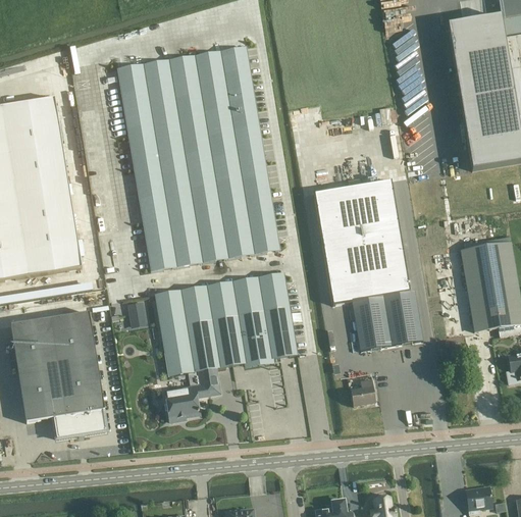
[(520,13),(501,17),(505,38),(504,38),(520,141),(520,13)]
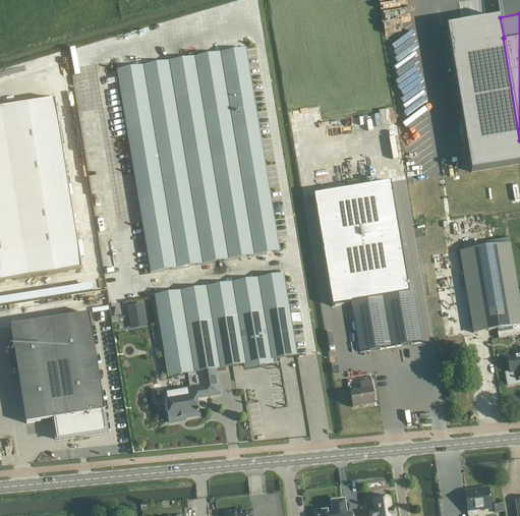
[(493,16),(446,24),(470,168),(517,161),(519,159),(519,140),(503,38),(504,38),(500,17),(500,15),(493,16)]
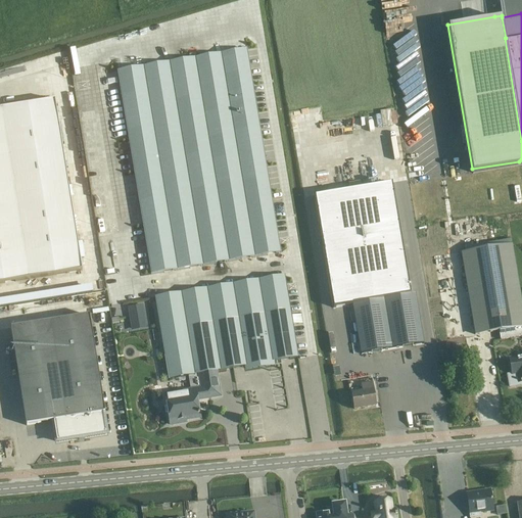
[(115,66),(131,157),(149,270),(279,248),(247,45),(115,66)]
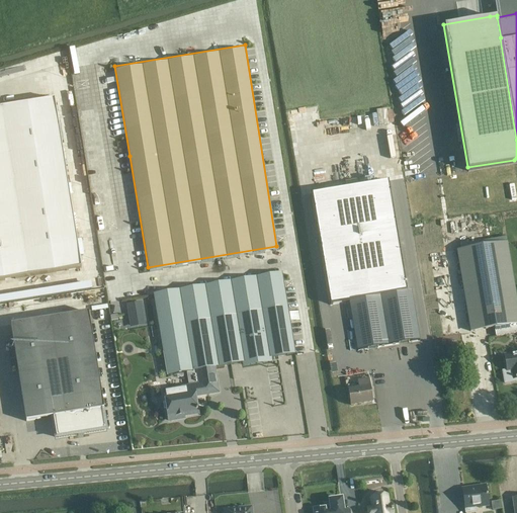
[(0,276),(80,264),(53,95),(0,103),(0,276)]
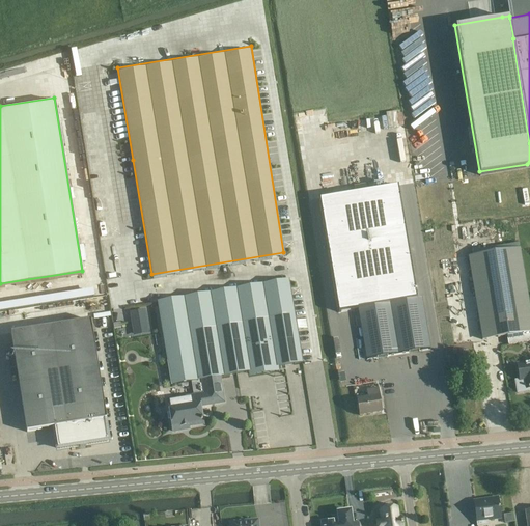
[(396,182),(322,194),(334,272),(340,307),(415,295),(409,259),(396,182)]
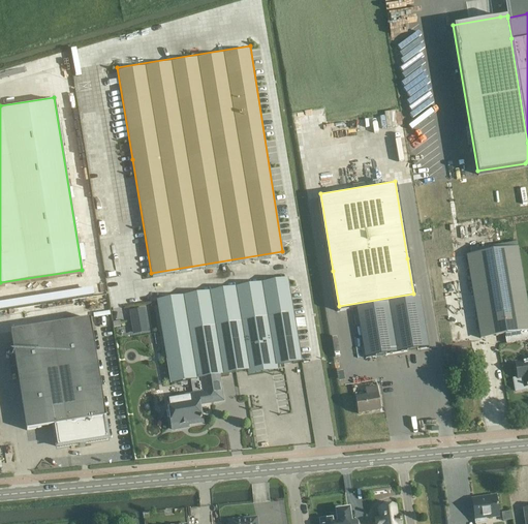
[(527,311),(517,242),(465,251),(479,334),(503,330),(527,325),(527,311)]
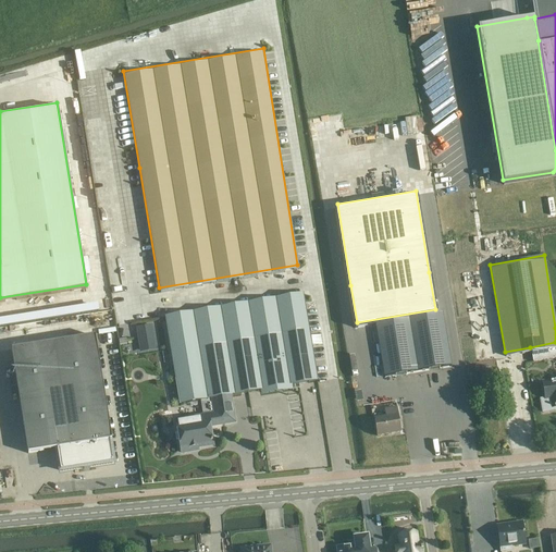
[(177,400),(212,393),(229,391),(317,376),(310,342),(322,340),(320,330),(309,332),(306,316),(301,290),(163,313),(177,400)]
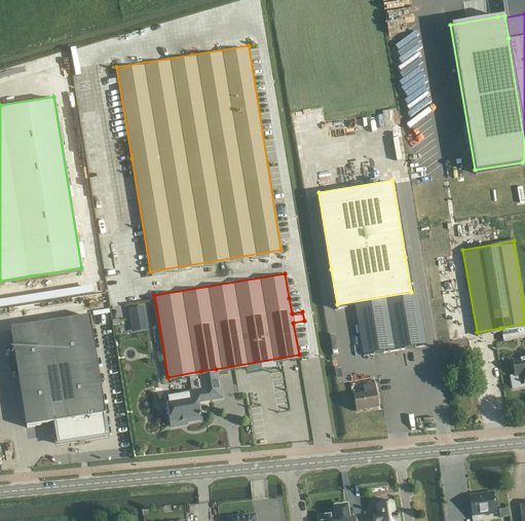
[(354,301),(363,351),(394,346),(424,341),(416,291),(385,296),(375,298),(354,301)]
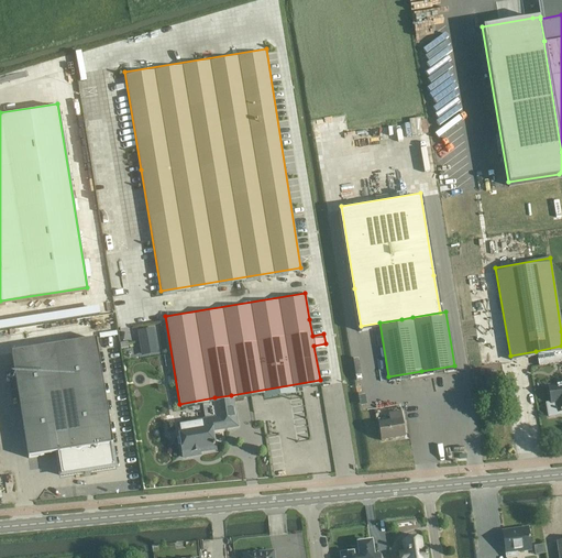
[(163,329),(155,330),(157,342),(165,341),(163,329)]
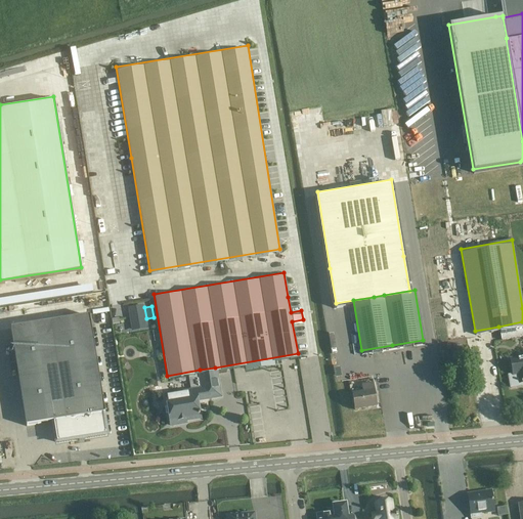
[(10,323),(26,422),(52,418),(56,438),(105,430),(102,409),(104,409),(88,311),(10,323)]
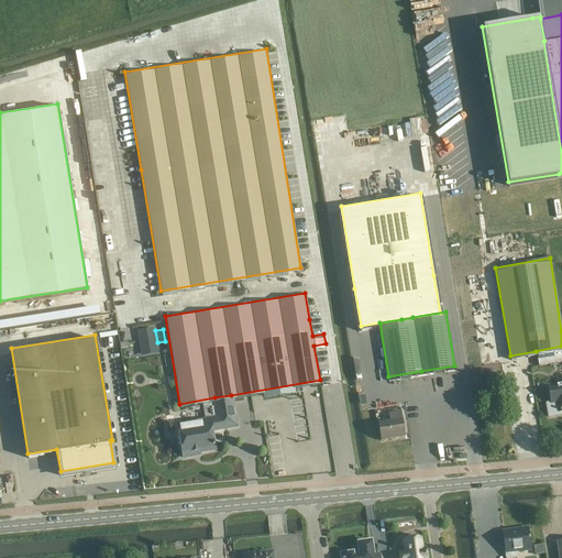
[(561,346),(536,351),(537,361),(561,357),(561,346)]
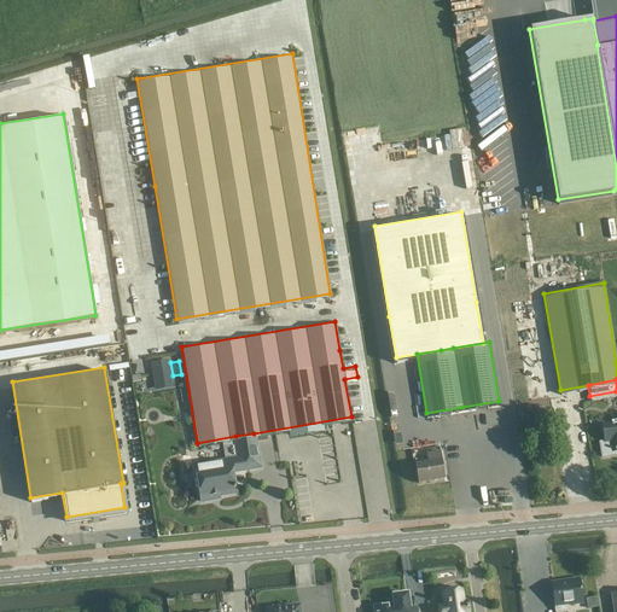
[(470,407),(457,409),(459,424),(473,421),(470,407)]
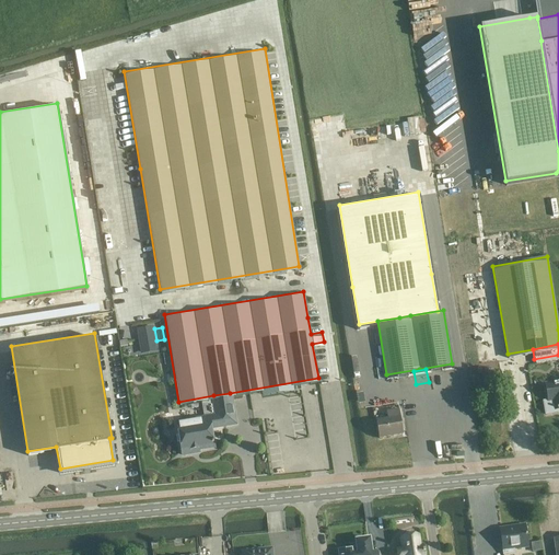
[(543,397),(545,409),(557,407),(557,405),(558,404),(558,377),(544,379),(547,396),(543,397)]
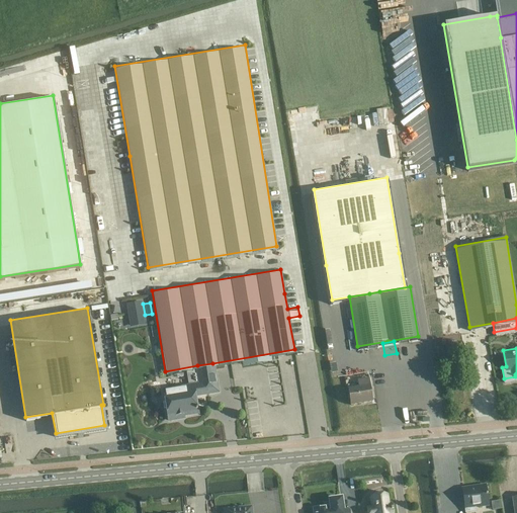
[(194,392),(217,388),(212,363),(197,365),(200,382),(178,387),(178,385),(163,387),(168,416),(177,414),(176,412),(197,409),(194,392)]
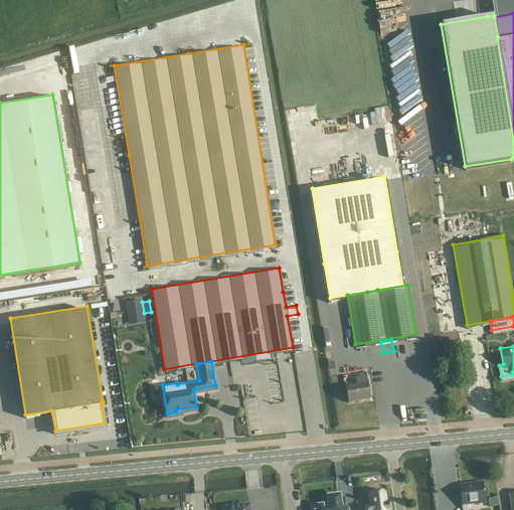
[(345,382),(348,397),(369,394),(365,372),(355,374),(356,381),(345,382)]
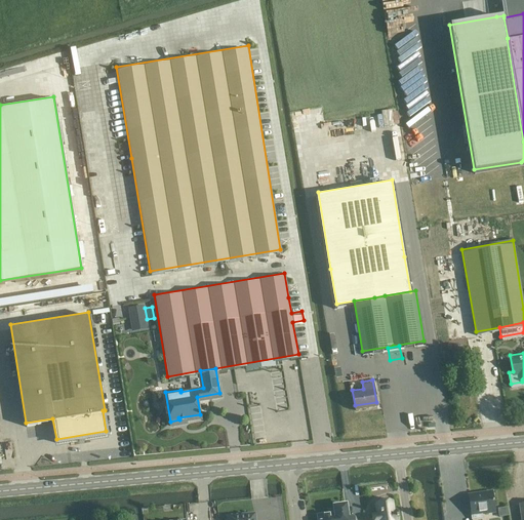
[(468,490),(469,501),(471,515),(480,514),(479,507),(493,505),(491,487),(468,490)]
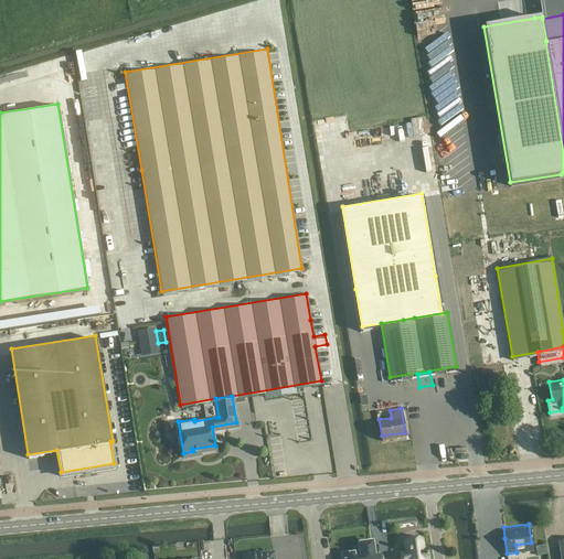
[(423,546),(422,535),(404,537),(405,548),(401,548),(402,558),(424,558),(428,558),(427,552),(428,552),(427,550),(426,545),(423,546)]
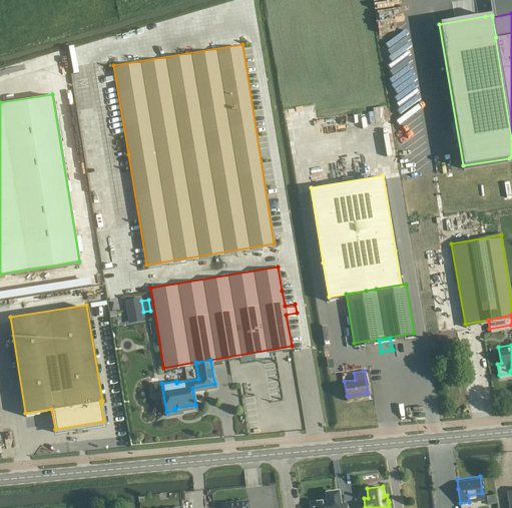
[(310,499),(311,507),(346,507),(345,501),(339,502),(337,489),(326,491),(326,498),(322,498),(310,499)]
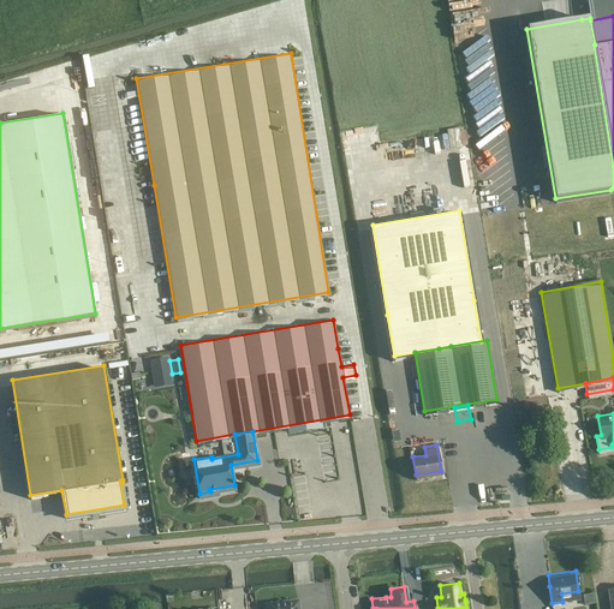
[(579,590),(582,601),(594,598),(591,587),(579,590)]
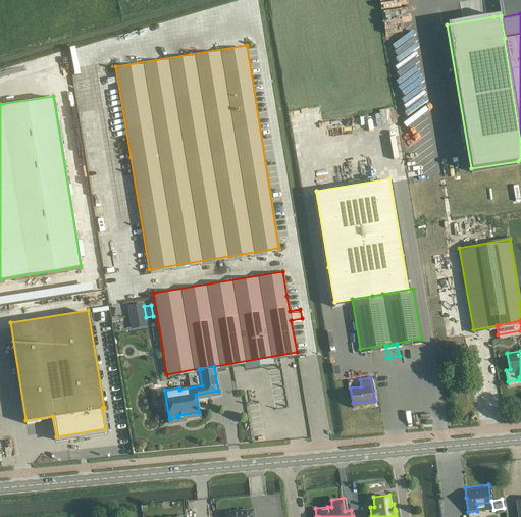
[(253,516),(252,507),(226,509),(226,516),(253,516)]
